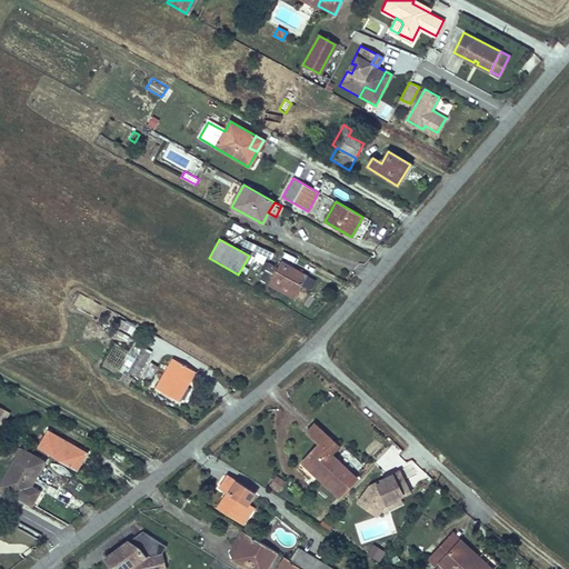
[(281,261),(277,268),(269,263),(259,279),(293,299),(301,286),(299,283),(305,275),(281,261)]
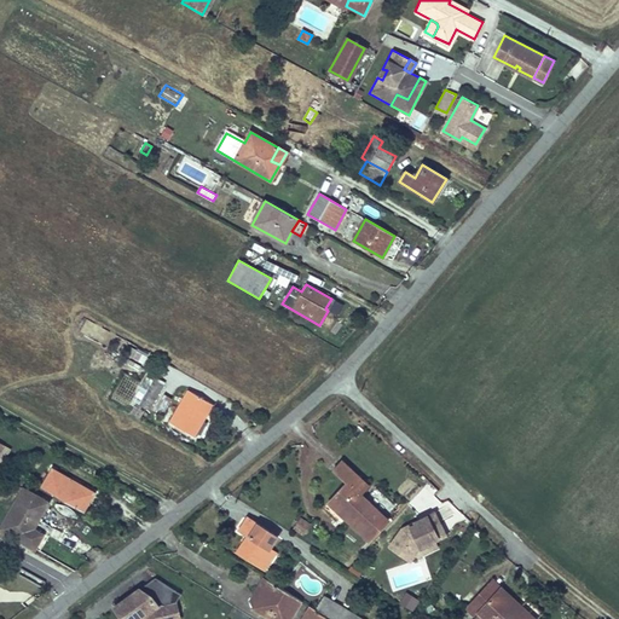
[(151,358),(134,347),(129,356),(145,366),(151,358)]
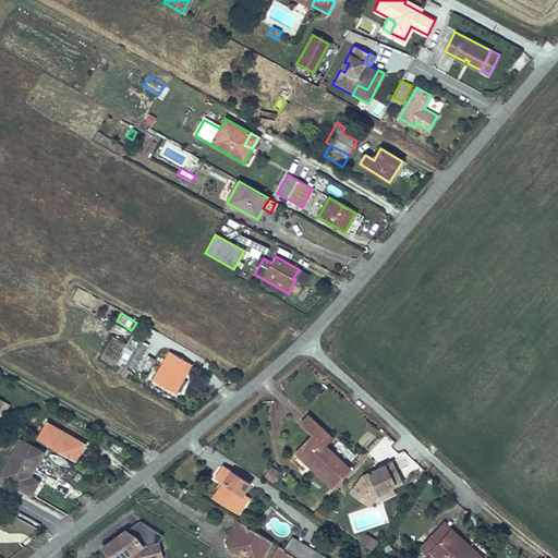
[(136,370),(150,344),(136,336),(121,360),(136,370)]
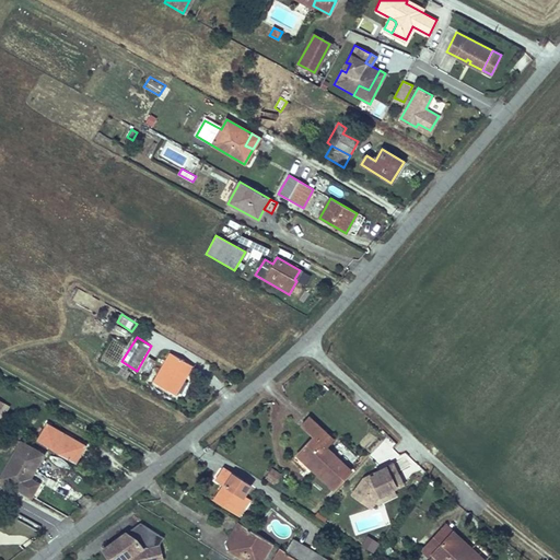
[(113,368),(121,353),(109,347),(101,361),(113,368)]
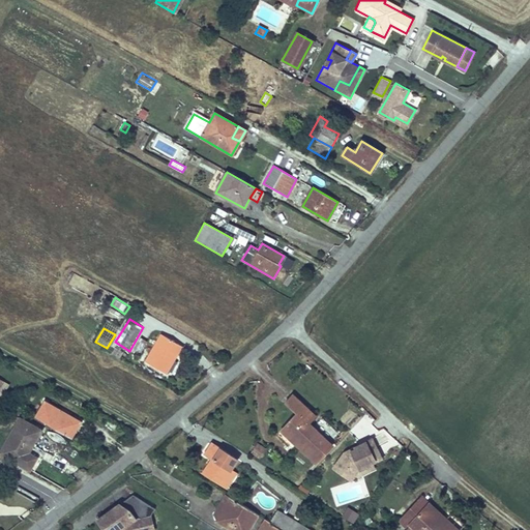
[(162,334),(147,358),(168,371),(182,347),(162,334)]
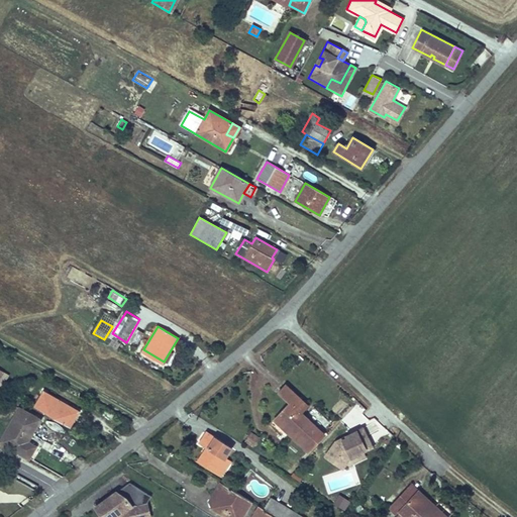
[(144,334),(139,331),(133,340),(139,343),(144,334)]
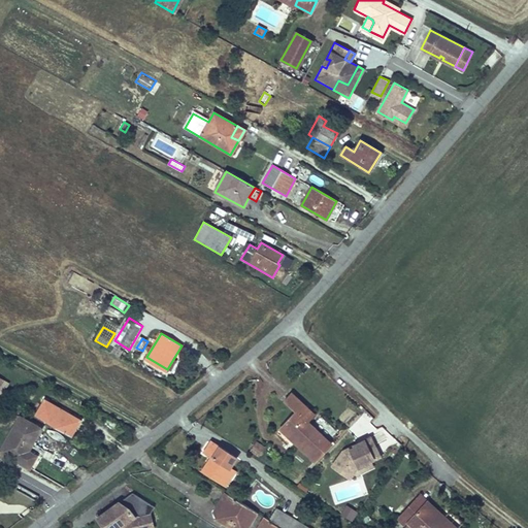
[(167,369),(146,357),(145,360),(165,371),(167,369)]
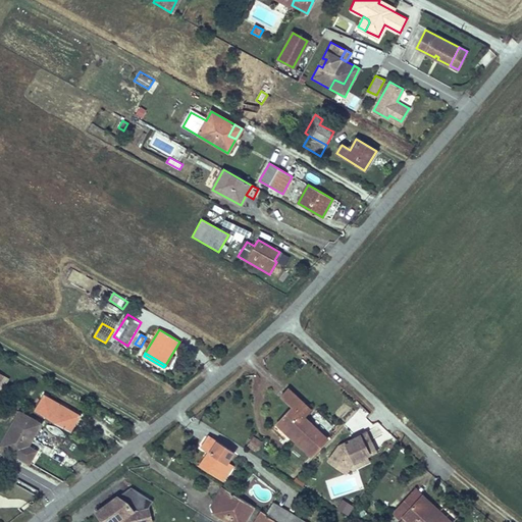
[(293,408),(280,421),(295,434),(292,437),(293,438),(311,456),(328,438),(305,416),(311,410),(289,389),(281,397),(293,408)]
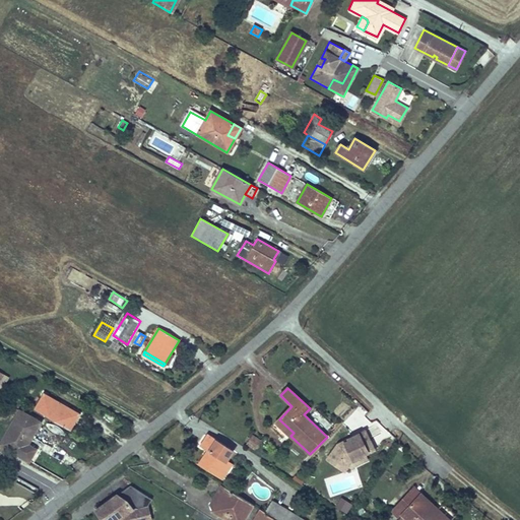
[(45,394),(35,410),(69,431),(74,423),(70,419),(75,411),(45,394)]
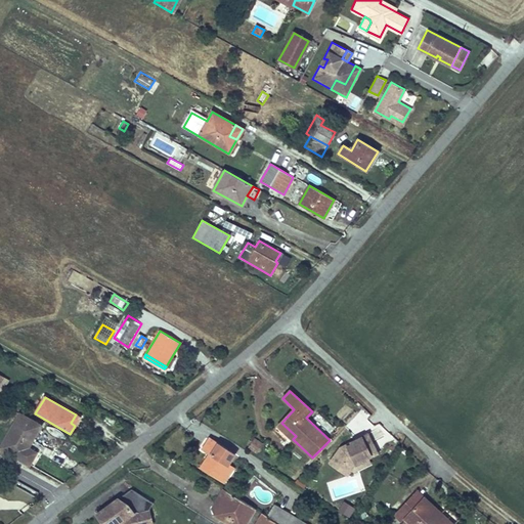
[(20,413),(1,447),(30,465),(37,452),(28,447),(40,426),(20,413)]
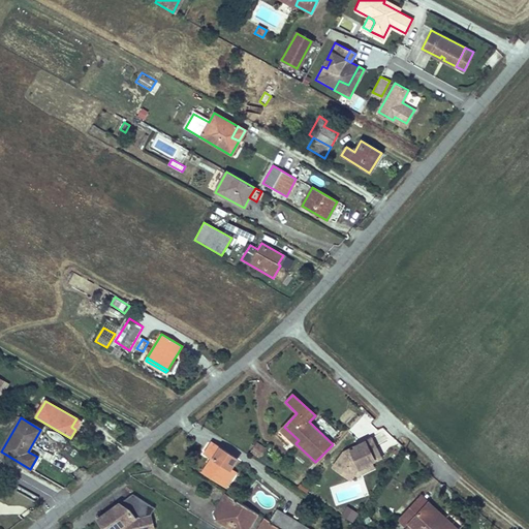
[(76,418),(71,427),(75,430),(80,421),(76,418)]
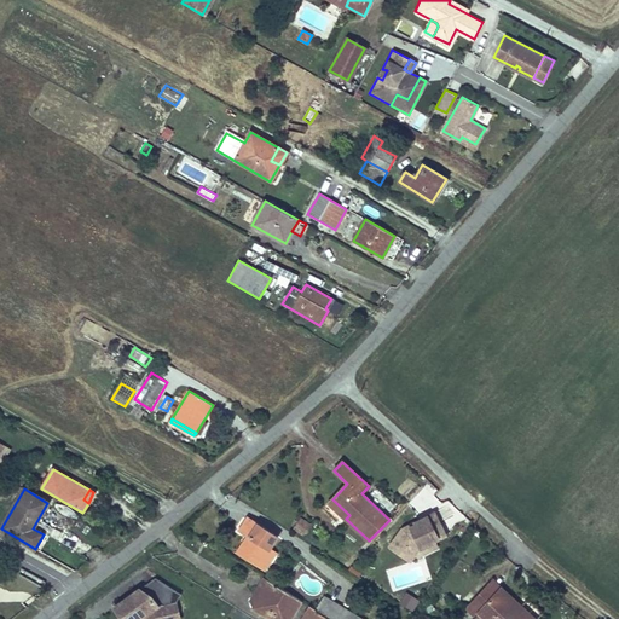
[(333,499),(329,502),(346,519),(350,515),(333,499)]
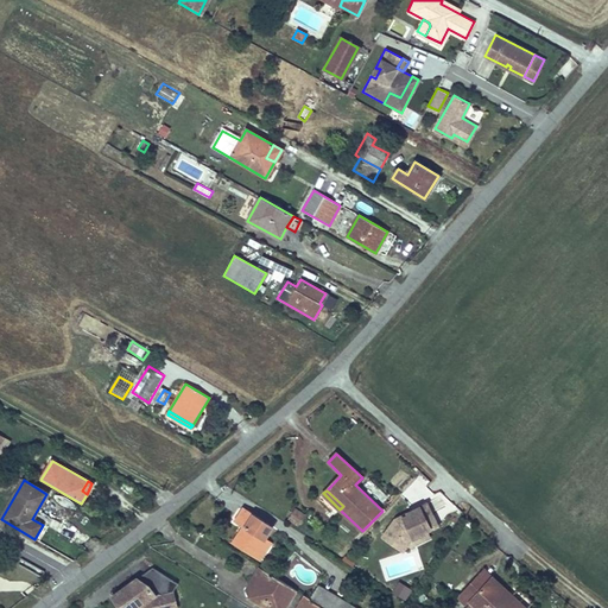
[(428,531),(436,527),(430,517),(434,515),(428,502),(396,518),(375,539),(396,558),(409,544),(415,538),(428,531)]
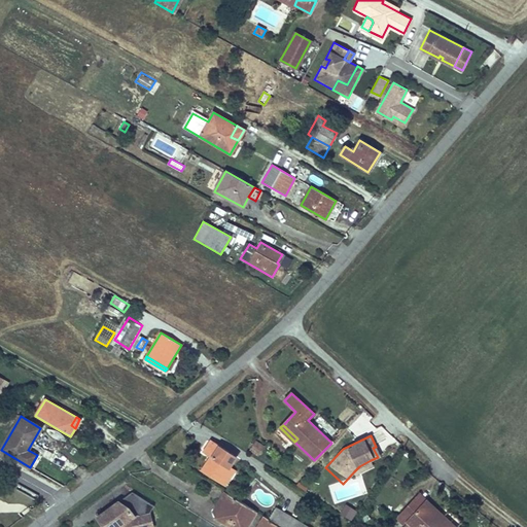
[(255,438),(249,450),(258,455),(265,444),(255,438)]
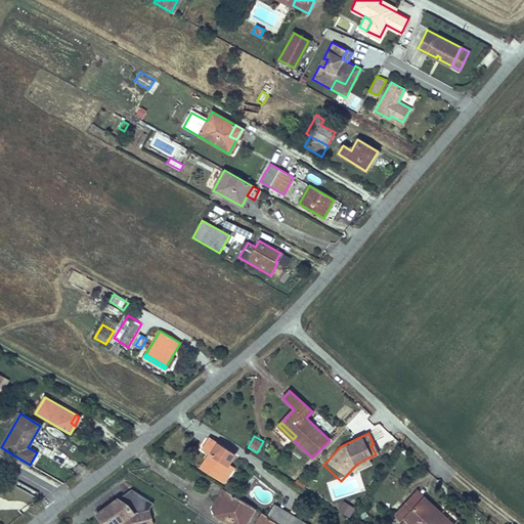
[(210,453),(202,467),(224,482),(233,467),(228,464),(234,454),(209,439),(203,448),(210,453)]
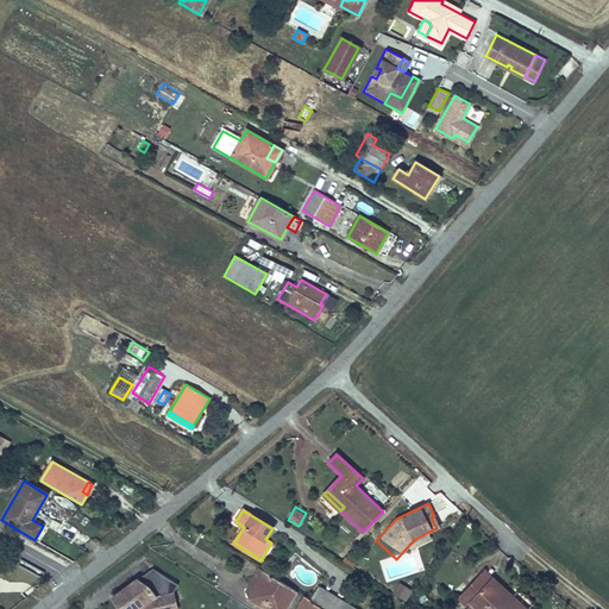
[(410,547),(432,538),(428,532),(415,539),(409,545),(410,547)]
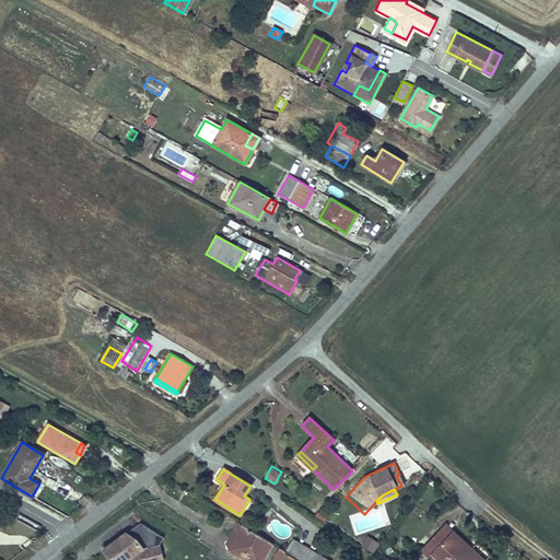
[(109,545),(104,549),(112,559),(161,559),(163,559),(160,545),(164,537),(141,522),(130,539),(123,535),(118,538),(120,541),(118,544),(117,543),(116,543),(114,543),(113,543),(112,543),(112,544),(109,545)]
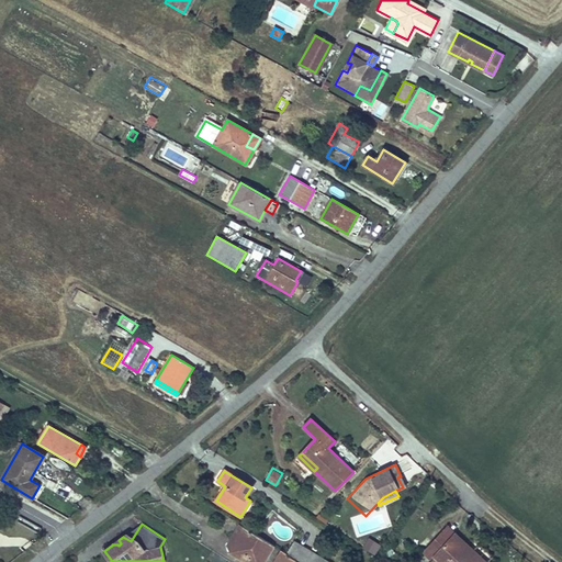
[(131,541),(142,524),(123,537),(131,541)]
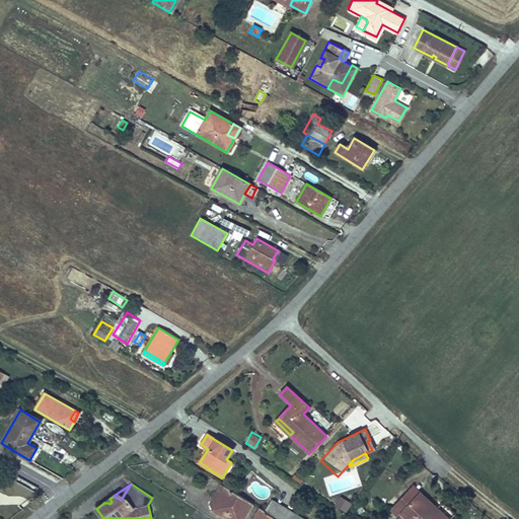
[(220,484),(208,502),(213,509),(219,499),(226,487),(220,484)]
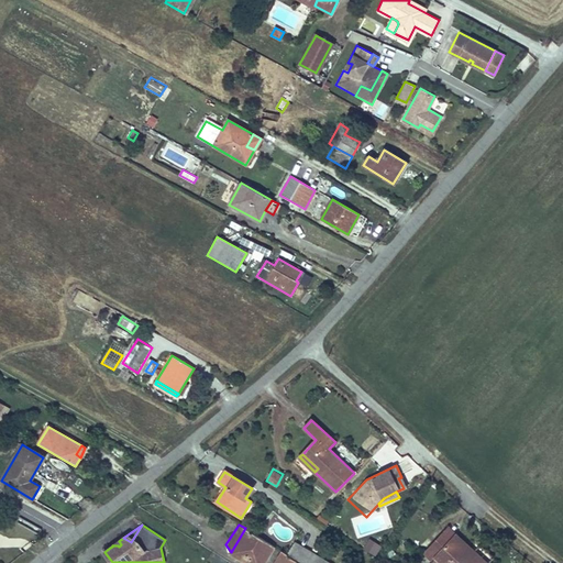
[(449,527),(444,531),(470,553),(473,550),(449,527)]
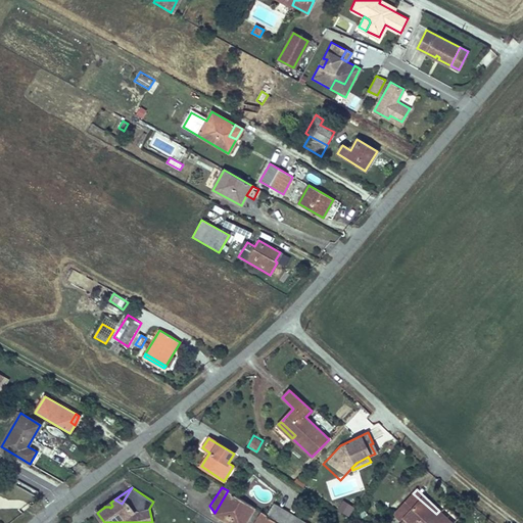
[(226,505),(219,517),(229,522),(245,522),(255,508),(228,490),(221,503),(226,505)]
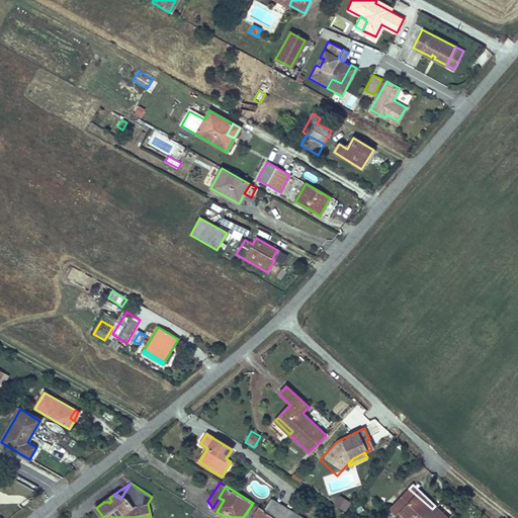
[(432,509),(409,489),(394,505),(407,517),(447,517),(435,506),(432,509)]
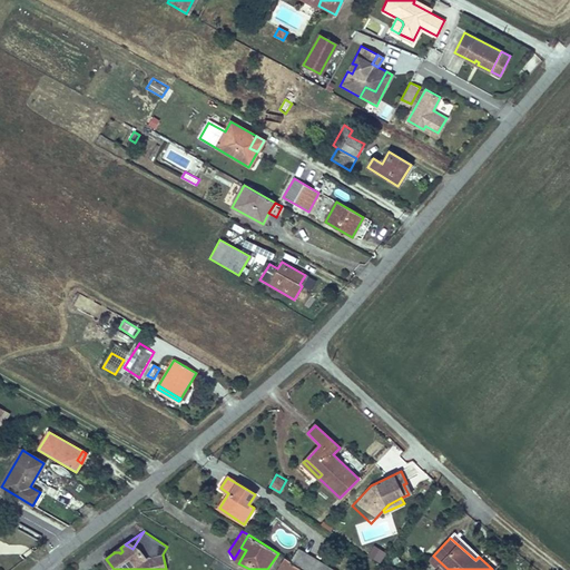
[(234,559),(233,560),(238,563),(246,550),(241,548),(234,559)]
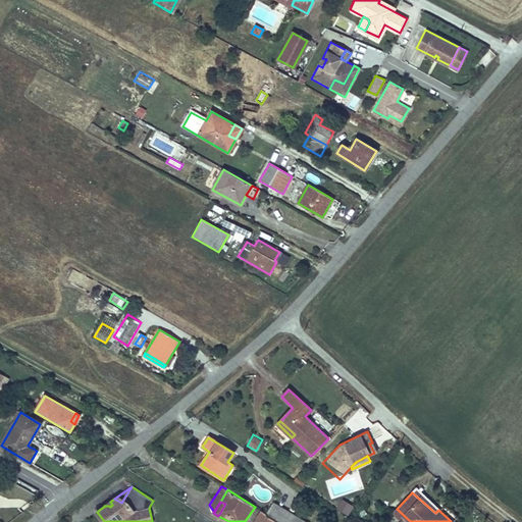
[(273,504),(267,514),(280,521),(291,521),(295,516),(273,504)]
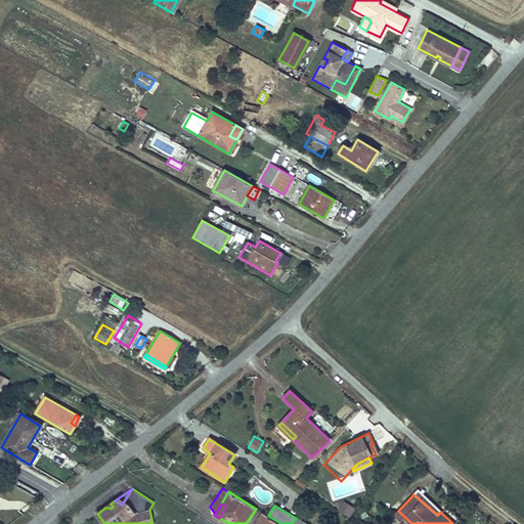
[(348,510),(342,506),(339,511),(345,515),(348,510)]
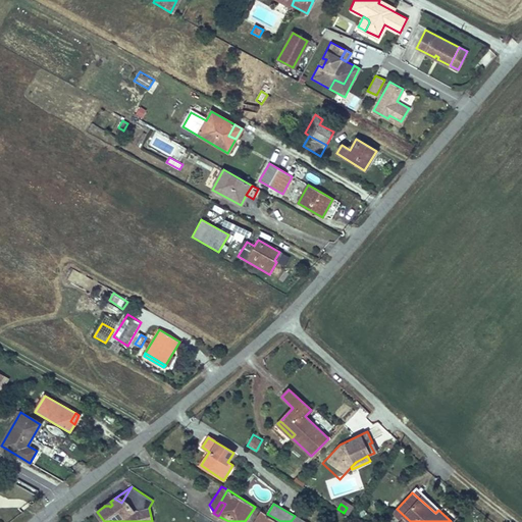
[(280,521),(267,514),(262,511),(255,521),(280,521)]
